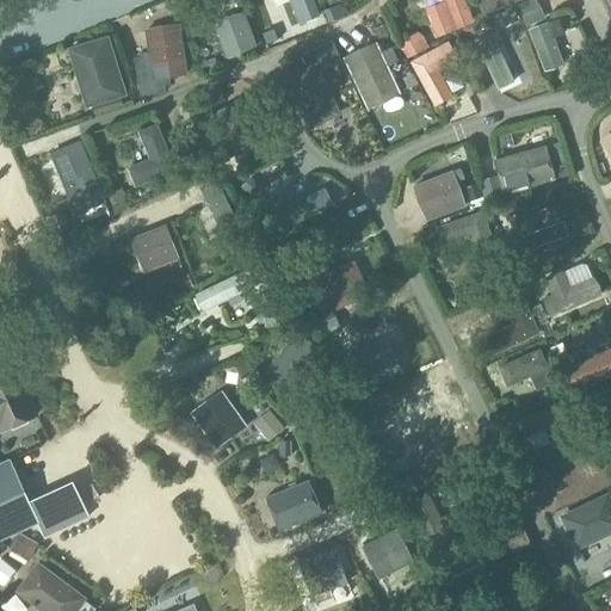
[(312,0),(288,0),(297,22),(318,14),(312,0)]
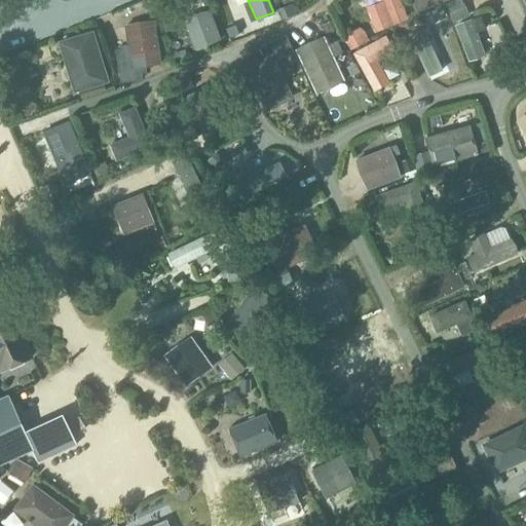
[(367,9),(376,31),(393,24),(391,20),(408,12),(402,0),(381,0),(383,3),(367,9)]
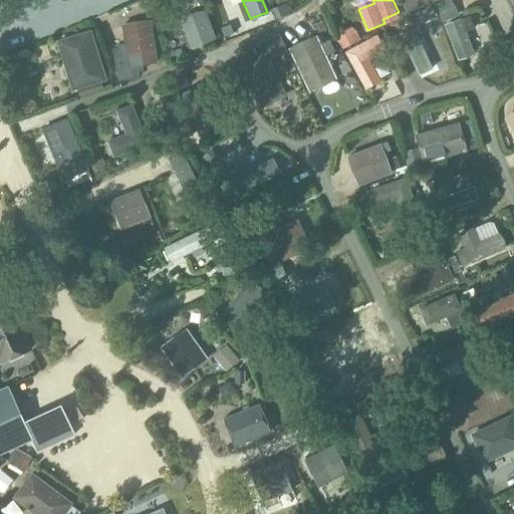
[(434,0),(403,0),(408,11),(434,0)]
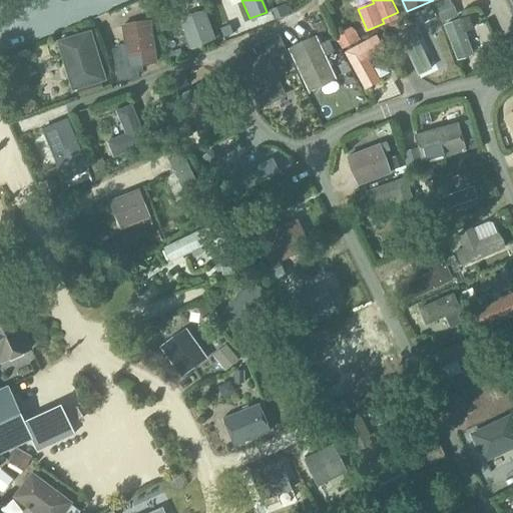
[(179,20),(190,49),(216,39),(205,10),(179,20)]
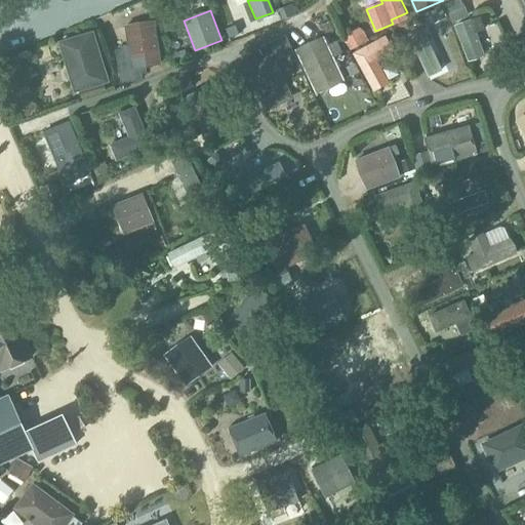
[(455,27),(469,63),(485,55),(477,33),(485,30),(480,17),(455,27)]
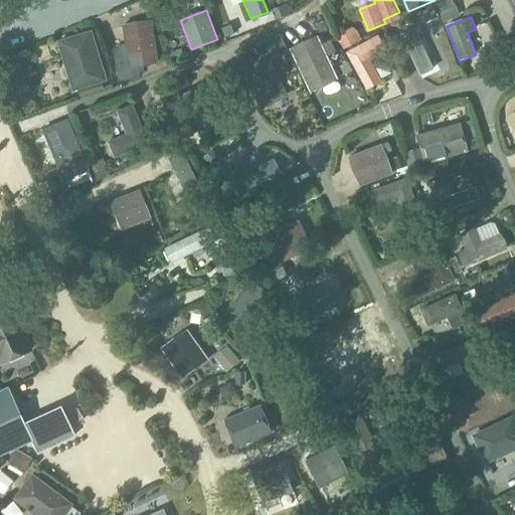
[(157,61),(151,21),(123,26),(126,47),(114,49),(117,66),(129,64),(129,66),(157,61)]
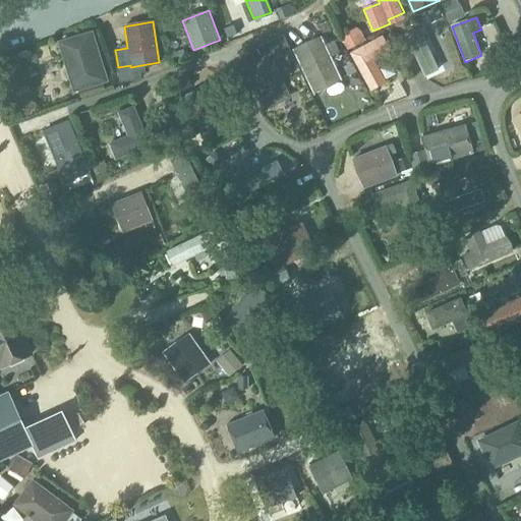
[(442,36),(436,22),(406,36),(420,69),(433,63),(425,43),(442,36)]
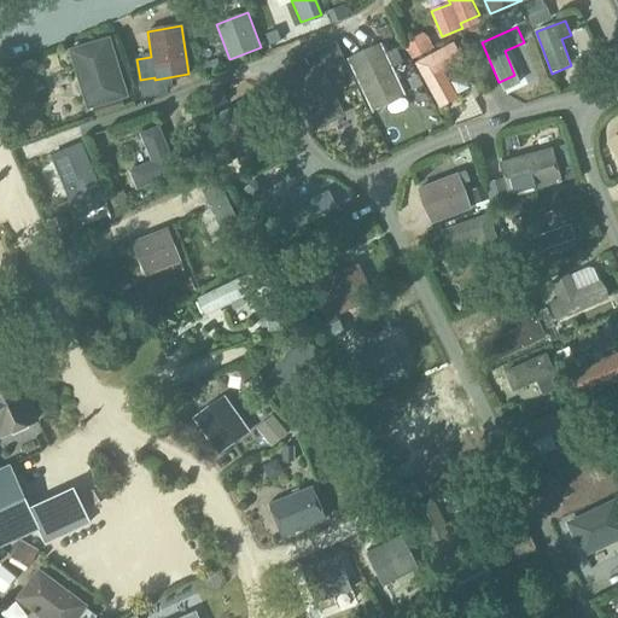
[(70,51),(88,111),(130,99),(112,39),(70,51)]
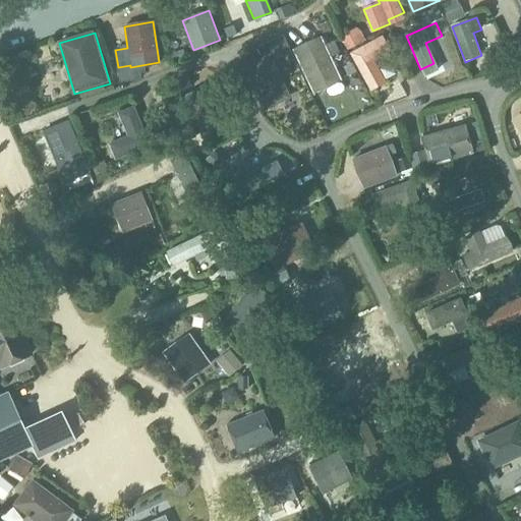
[(242,69),(262,110),(289,97),(271,61),(291,52),(283,36),(256,48),(263,59),(242,69)]
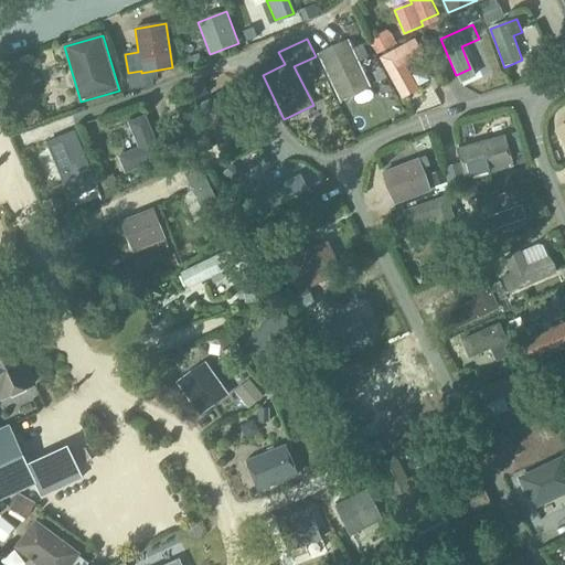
[(417,39),(380,59),(388,76),(391,75),(403,98),(419,91),(406,65),(426,55),(417,39)]
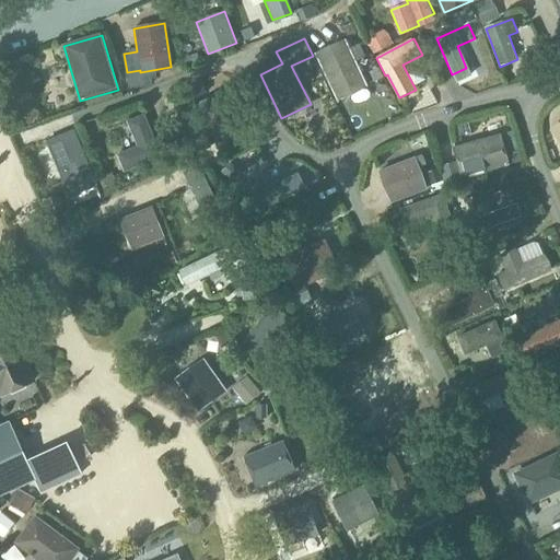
[(316,55),(338,101),(369,86),(358,62),(366,58),(360,45),(351,49),(347,39),(316,55)]
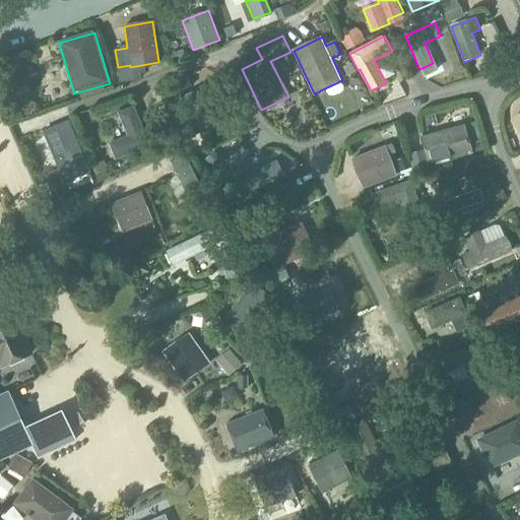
[(149,144),(133,107),(118,113),(128,135),(109,143),(116,158),(149,144)]
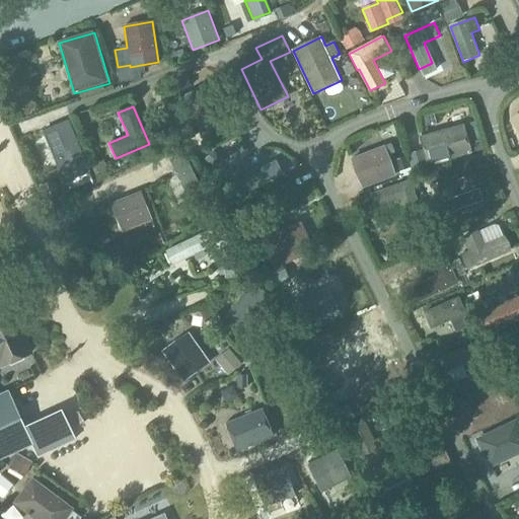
[(89,170),(69,122),(44,132),(64,181),(89,170)]
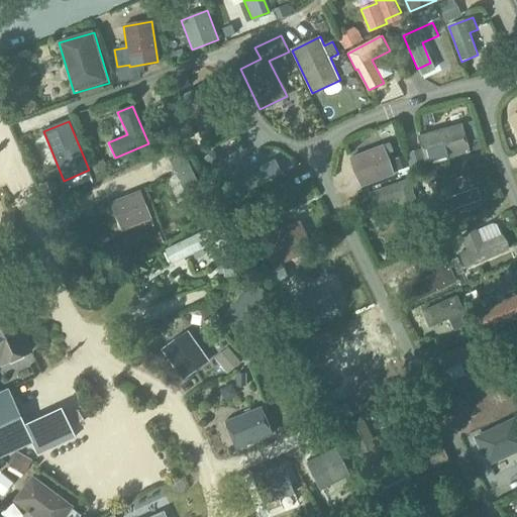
[(469,151),(460,124),(420,135),(427,164),(469,151)]
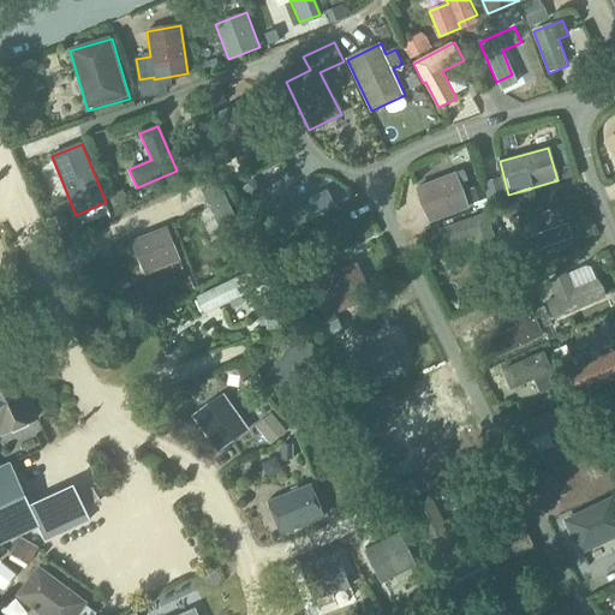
[(430,224),(471,209),(458,172),(417,187),(430,224)]
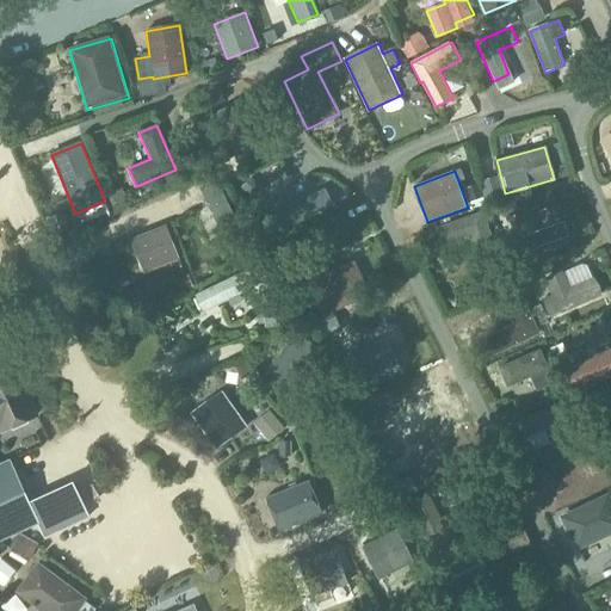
[(488,211),(437,229),(443,248),(473,238),(479,254),(501,246),(488,211)]
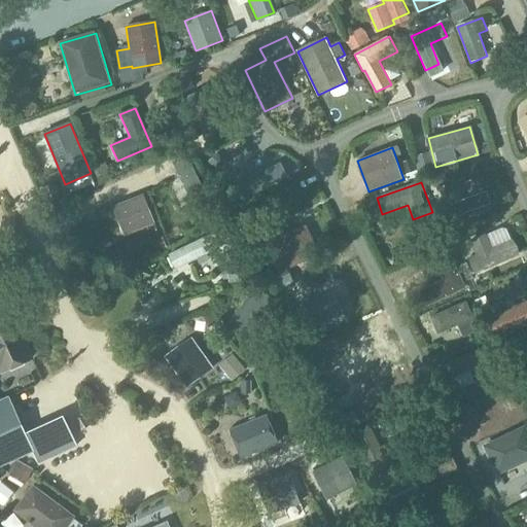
[(454,213),(491,201),(487,187),(464,196),(462,188),(448,194),(454,213)]
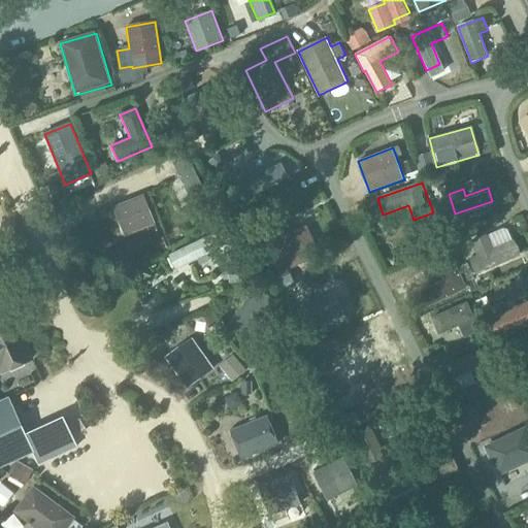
[(142,195),(114,206),(126,234),(154,223),(142,195)]
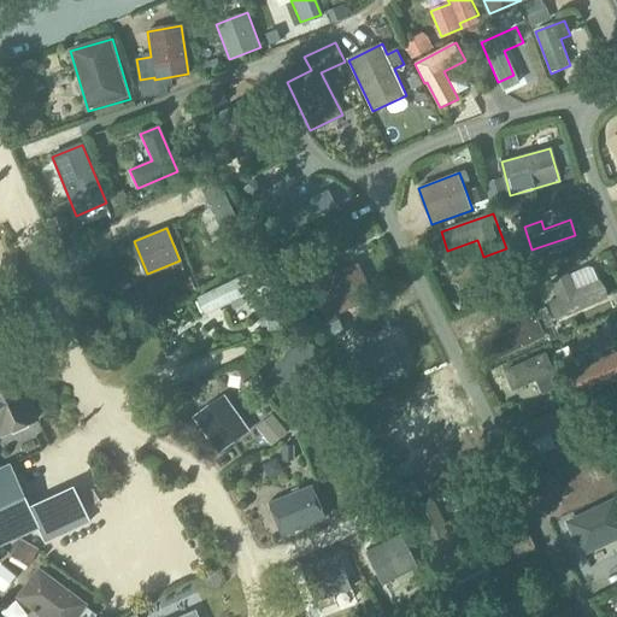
[(312,286),(328,322),(372,301),(357,266),(312,286)]
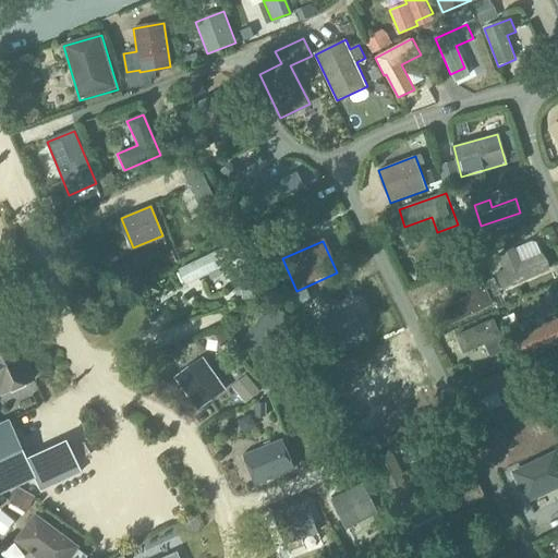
[(211,280),(221,276),(219,270),(234,263),(227,246),(179,269),(186,286),(208,275),(211,280)]
